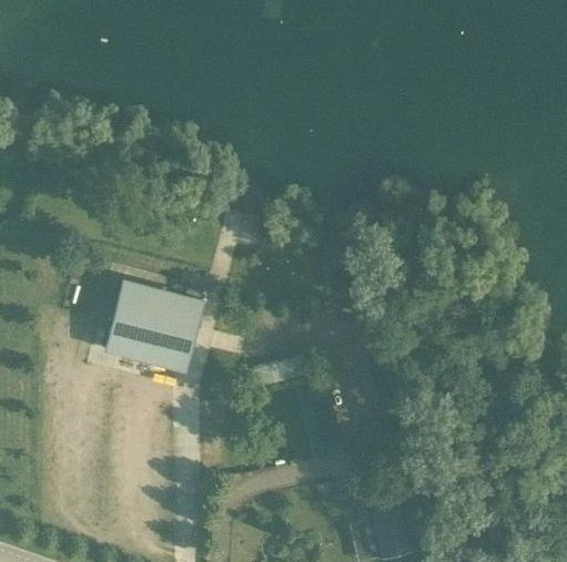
[(123,281),(104,353),(184,373),(203,300),(123,281)]
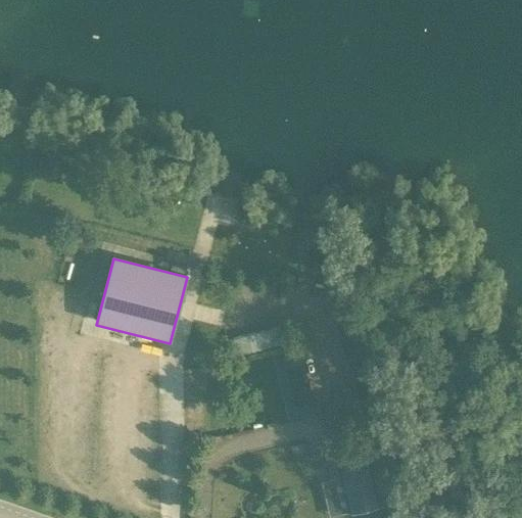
[(204,374),(194,374),(195,386),(205,386),(204,374)]
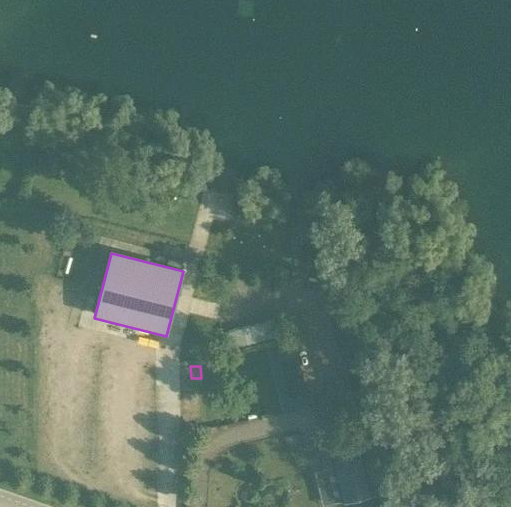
[(358,425),(318,435),(326,475),(335,473),(343,505),(376,497),(368,465),(358,425)]
